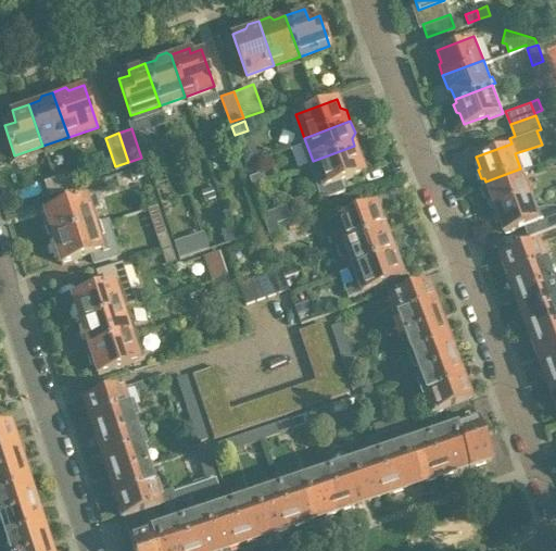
[(364,159),(362,152),(361,150),(355,149),(354,146),(313,161),(318,174),(312,176),(320,198),(344,189),(340,178),(364,170),(361,162),(364,159)]
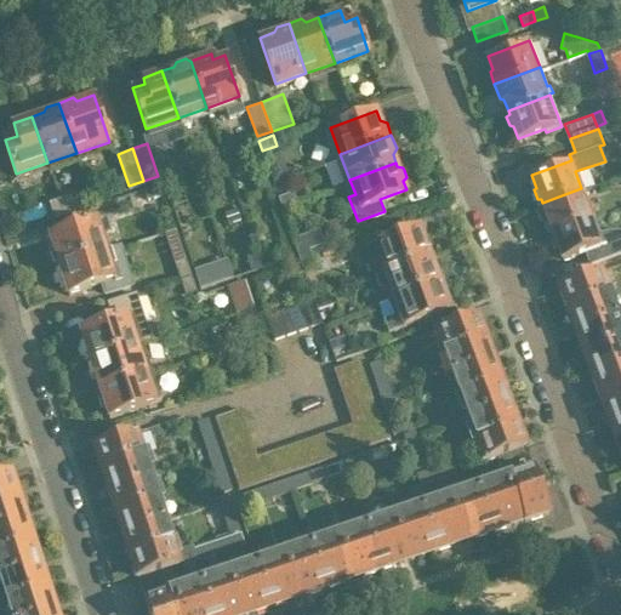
[(286,169),(279,166),(268,170),(273,180),(288,175),(286,169)]
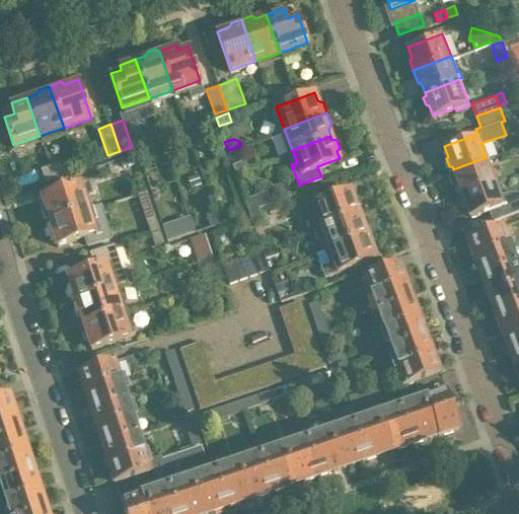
[(219,145),(212,148),(215,157),(222,155),(219,145)]
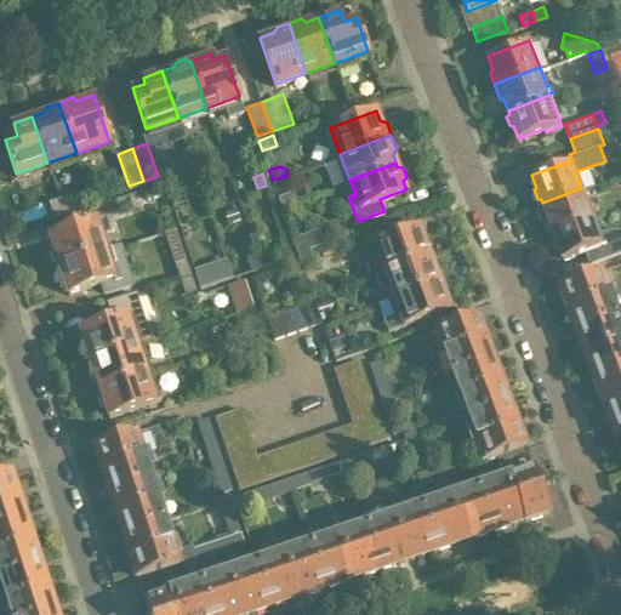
[(148,197),(164,192),(160,180),(144,184),(148,197)]
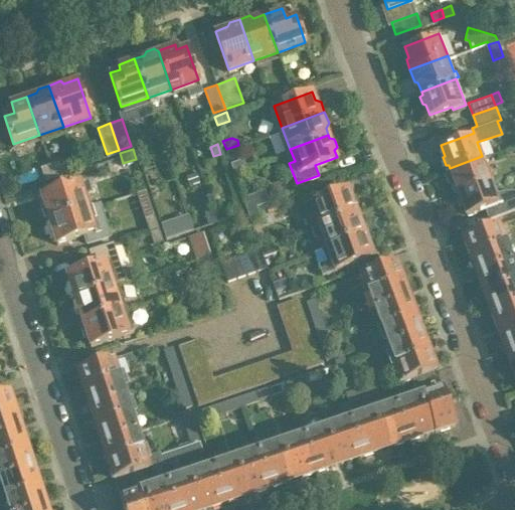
[(482,156),(450,168),(454,178),(452,181),(456,191),(491,178),(482,156)]
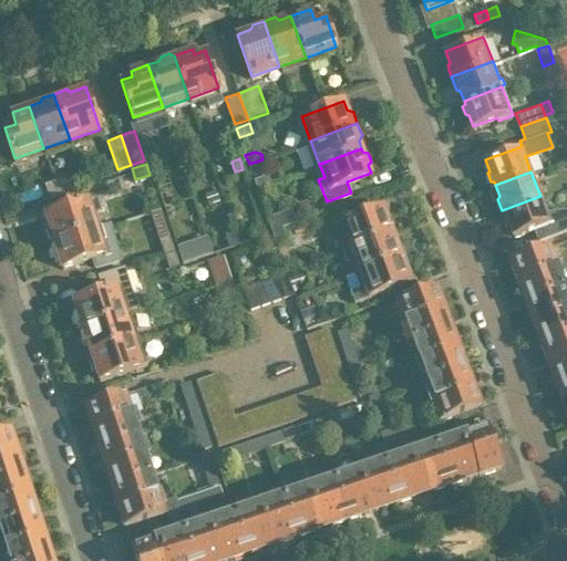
[(268,173),(254,177),(257,187),(270,182),(268,173)]
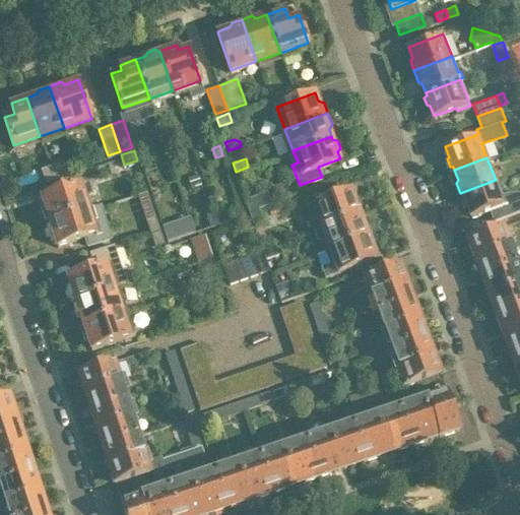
[(50,165),(54,177),(62,174),(58,162),(50,165)]
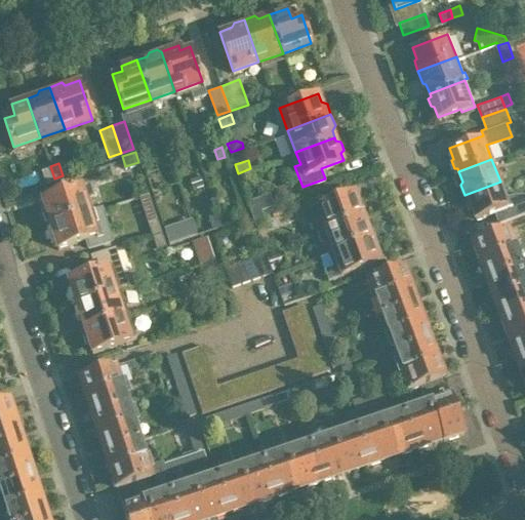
[(54,178),(50,166),(42,169),(46,181),(54,178)]
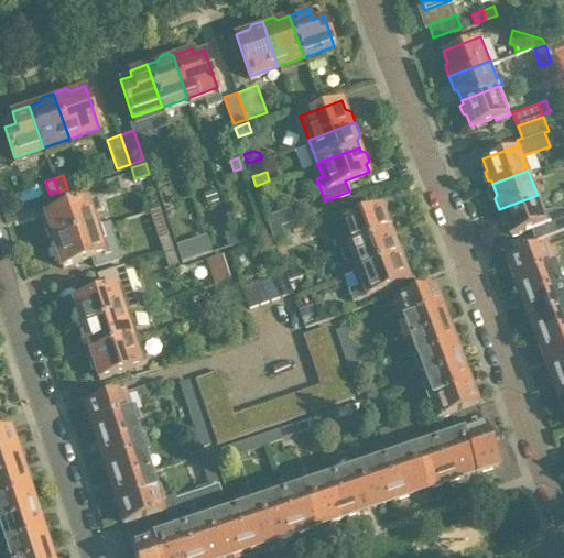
[(173,223),(195,219),(191,194),(190,194),(187,182),(165,186),(173,223)]
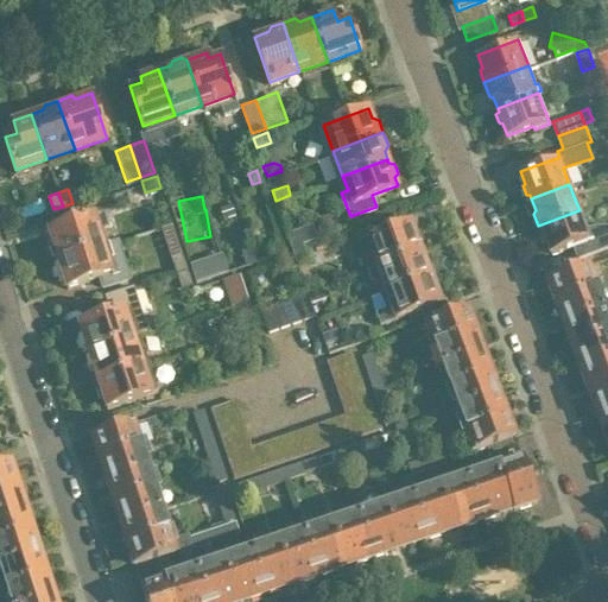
[(223,221),(238,216),(232,197),(217,202),(223,221)]
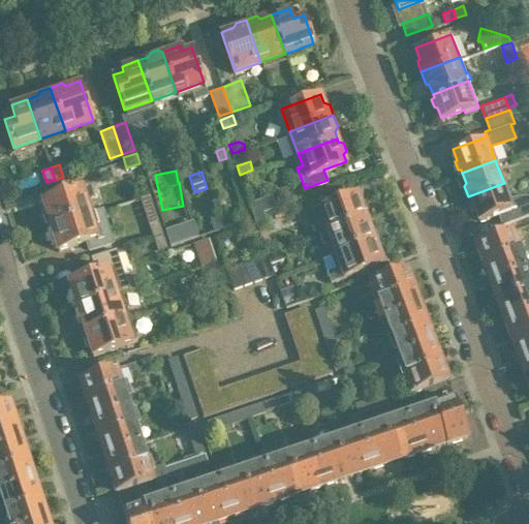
[(50,223),(90,210),(86,198),(94,195),(90,183),(42,198),(45,209),(42,211),(44,219),(49,220),(50,223)]
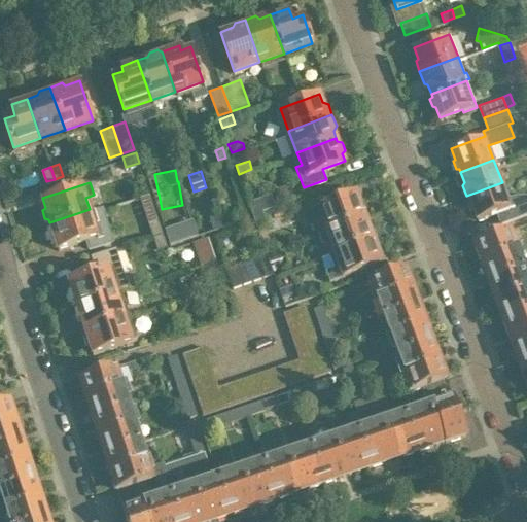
[(478,218),(495,212),(499,222),(526,212),(526,193),(524,194),(520,194),(518,194),(515,194),(511,195),(506,196),(502,182),(466,196),(470,207),(473,208),(478,218)]
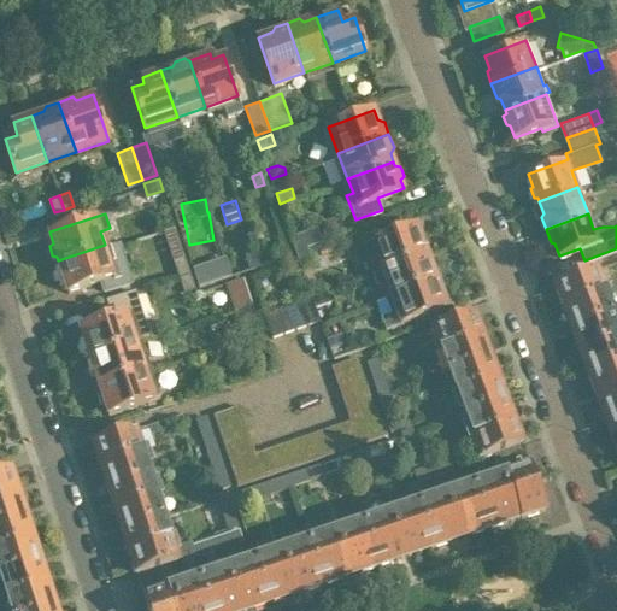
[(375,271),(381,269),(427,252),(425,248),(429,245),(425,235),(421,234),(417,224),(382,238),(378,227),(360,234),(375,271)]
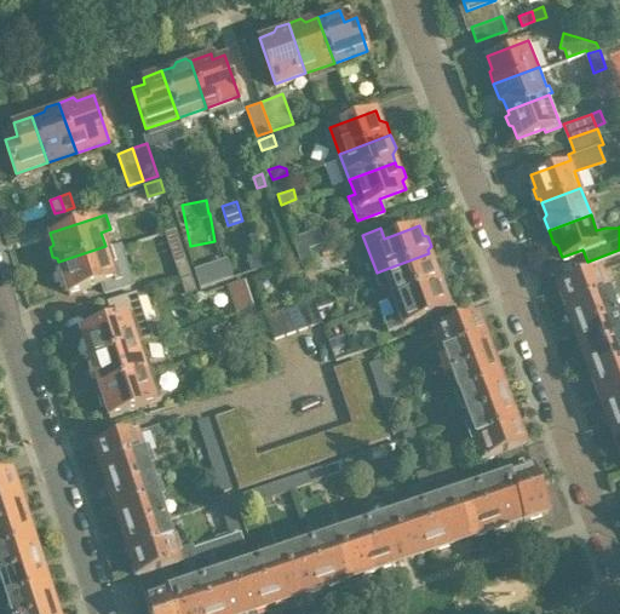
[(292,235),(297,250),(308,246),(323,240),(319,227),(292,235)]
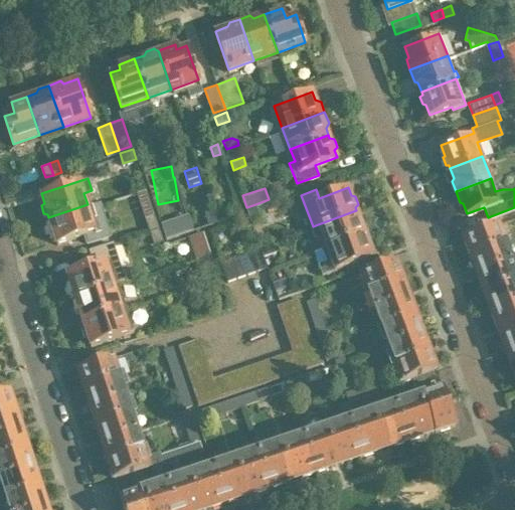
[(88,204),(48,217),(50,221),(47,223),(49,231),(53,232),(56,241),(96,229),(88,204)]
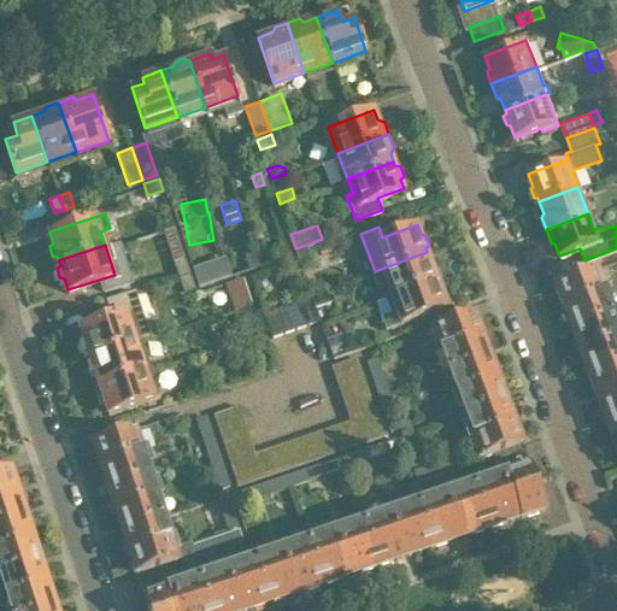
[(306,245),(295,248),(301,263),(311,259),(306,245)]
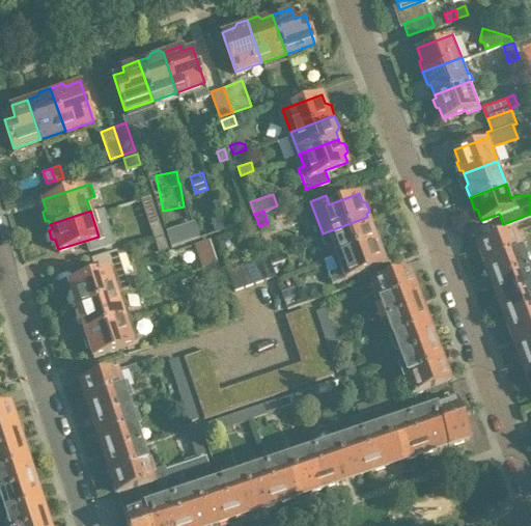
[(212,217),(215,229),(223,226),(219,214),(212,217)]
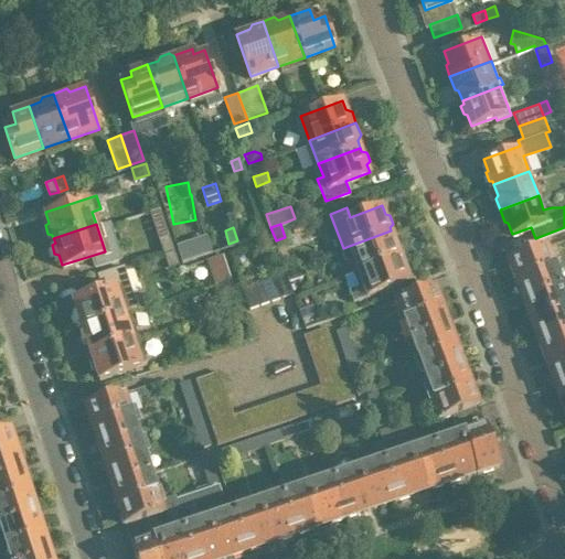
[(391,230),(349,246),(343,248),(351,271),(403,253),(400,242),(395,240),(391,230)]
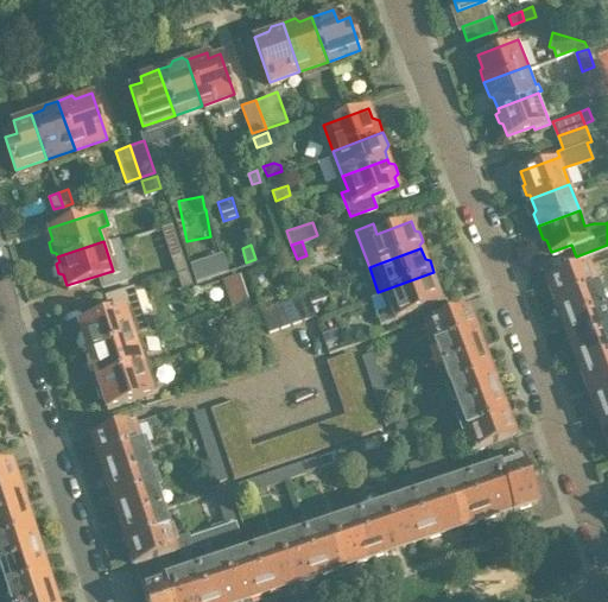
[(223,251),(188,255),(191,276),(226,271),(223,251)]
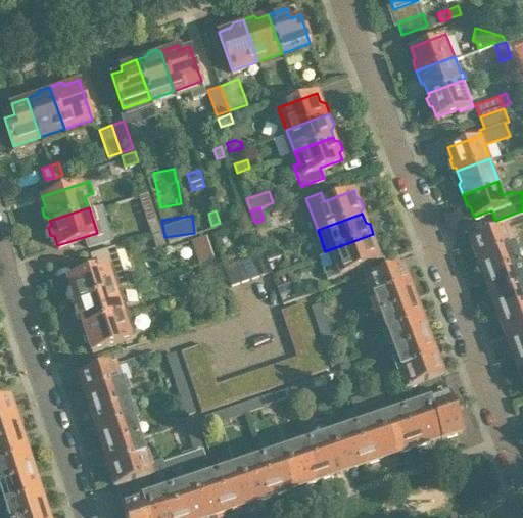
[(160,229),(156,218),(148,221),(152,232),(160,229)]
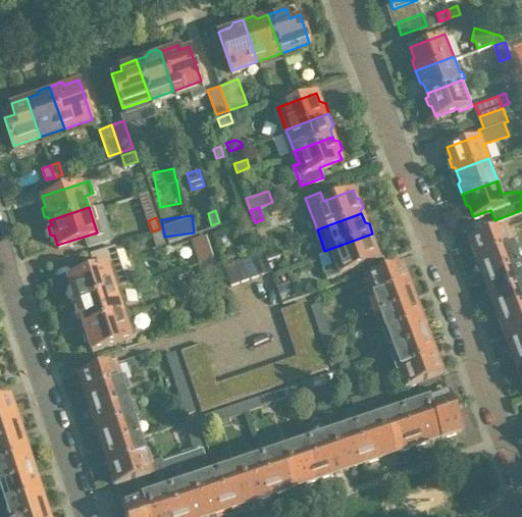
[(469,238),(483,276),(518,264),(512,246),(515,245),(510,231),(507,234),(504,225),(469,238)]
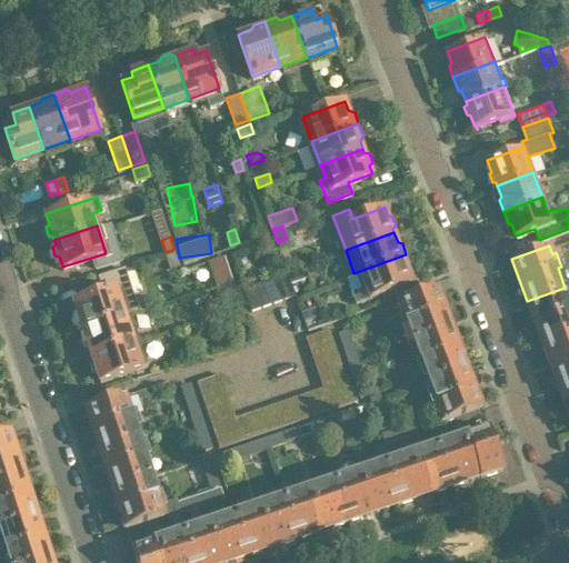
[(175,249),(166,252),(170,265),(179,263),(175,249)]
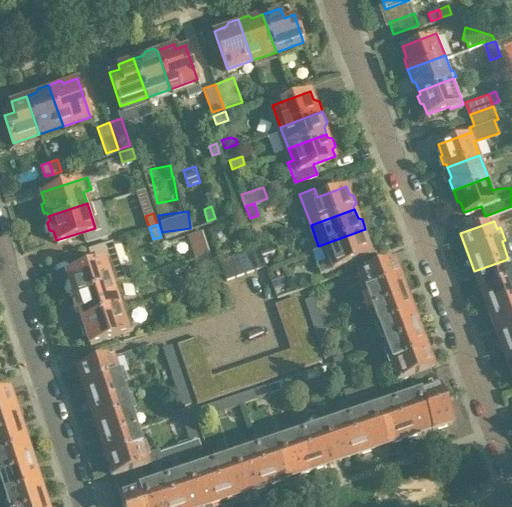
[(218,227),(209,230),(212,239),(221,236),(218,227)]
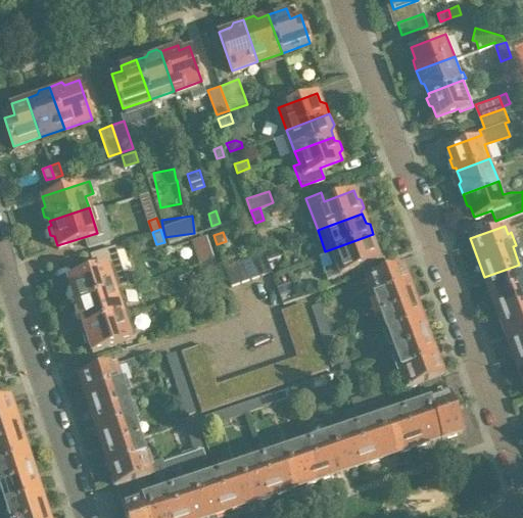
[(214,255),(206,234),(191,238),(199,261),(214,255)]
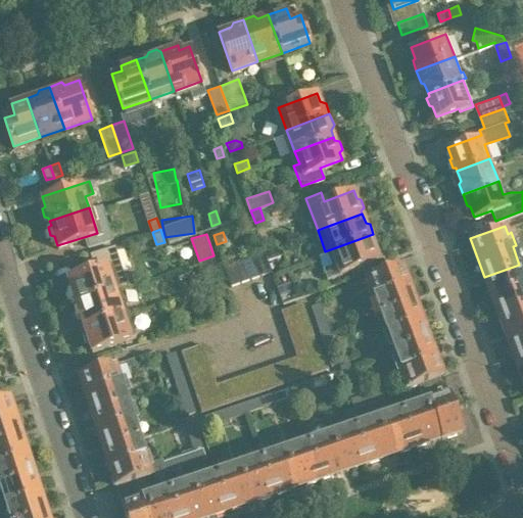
[(326,278),(340,273),(379,259),(375,248),(378,245),(373,234),(325,251),(318,254),(326,278)]
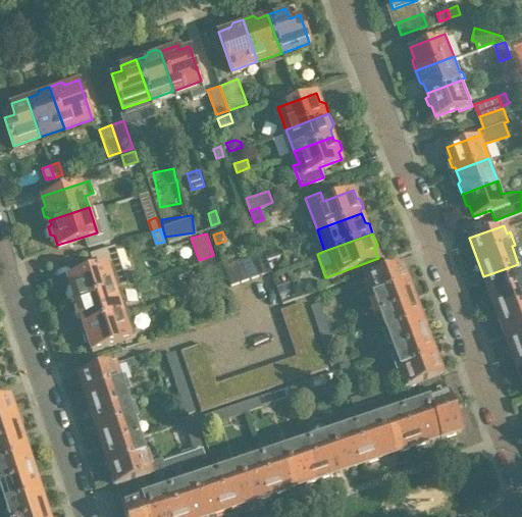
[(75,300),(114,288),(131,282),(127,271),(123,271),(114,244),(89,251),(93,264),(95,263),(96,266),(67,275),(70,286),(67,289),(70,297),(74,298),(75,300)]
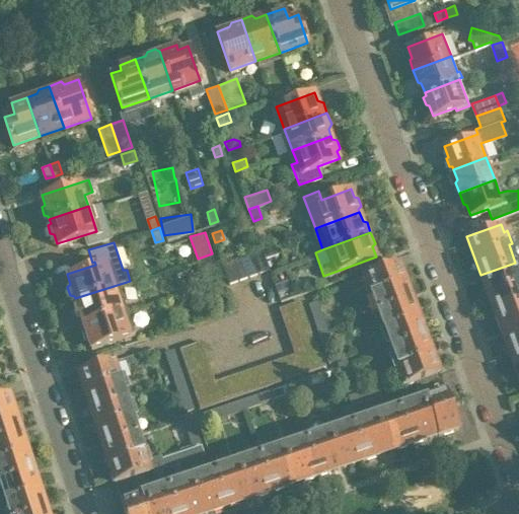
[(275,243),(263,247),(266,255),(278,251),(275,243)]
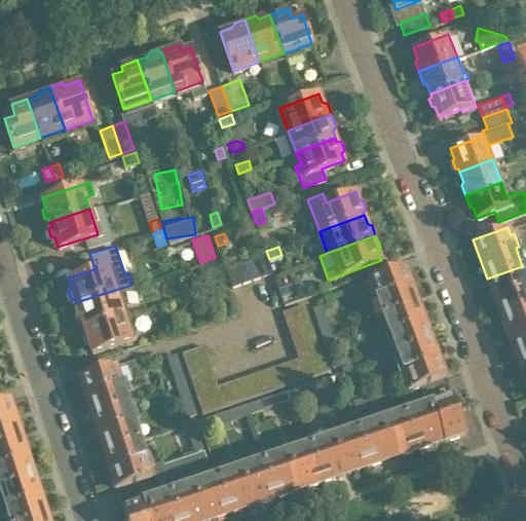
[(265,252),(254,255),(261,274),(271,270),(265,252)]
